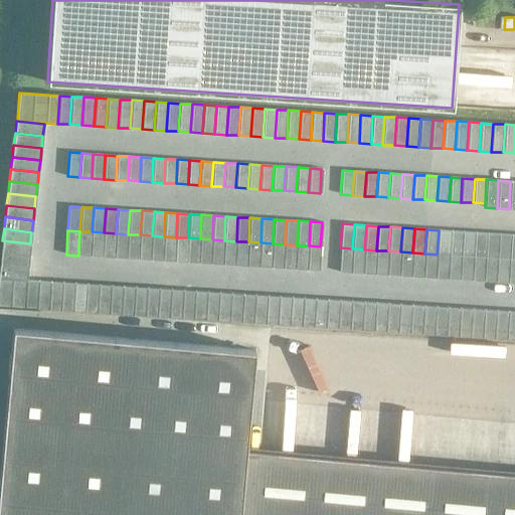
[(451,230),(439,230),(437,254),(449,254),(451,230)]
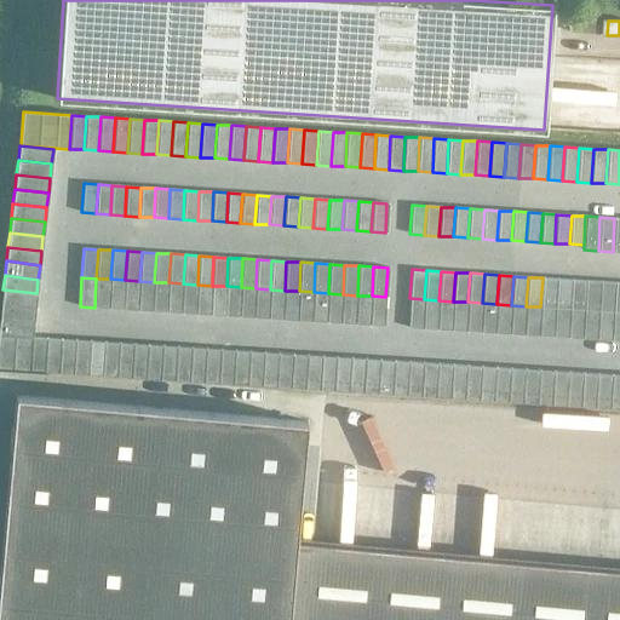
[(557,279),(543,277),(540,306),(555,308),(557,279)]
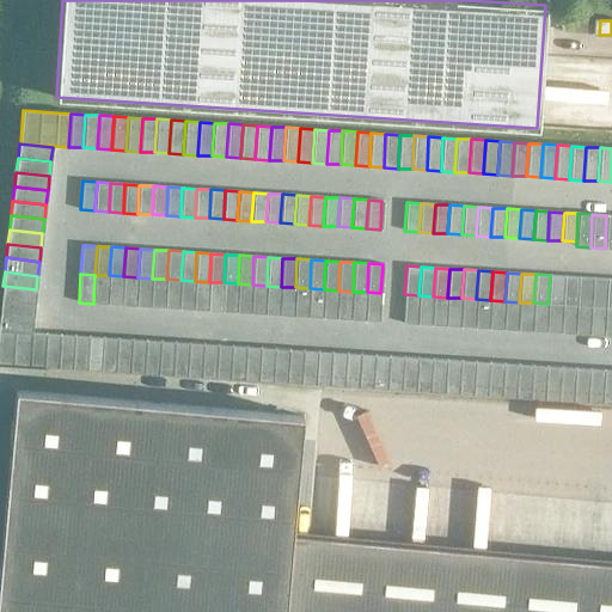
[(109,275),(95,275),(93,304),(108,304),(109,275)]
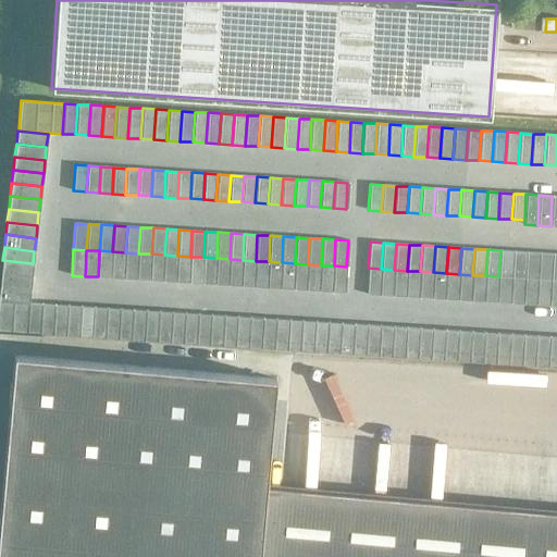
[(111,277),(112,251),(99,250),(98,276),(111,277)]
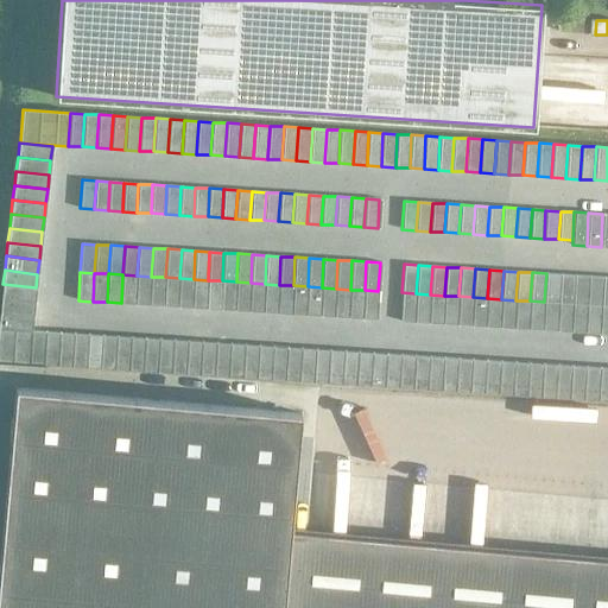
[(561,274),(546,273),(544,302),(558,303),(561,274)]
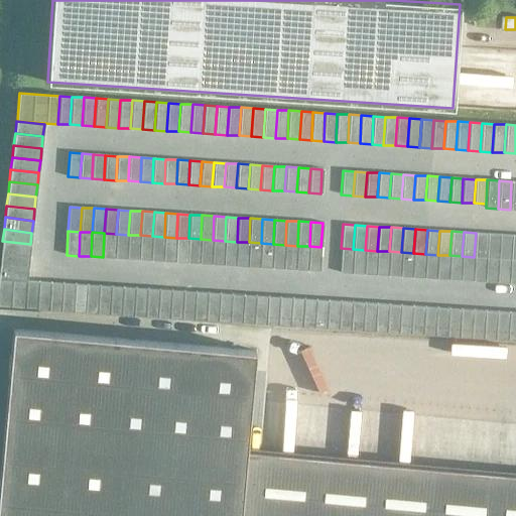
[(116,234),(104,233),(103,257),(114,258),(116,234)]
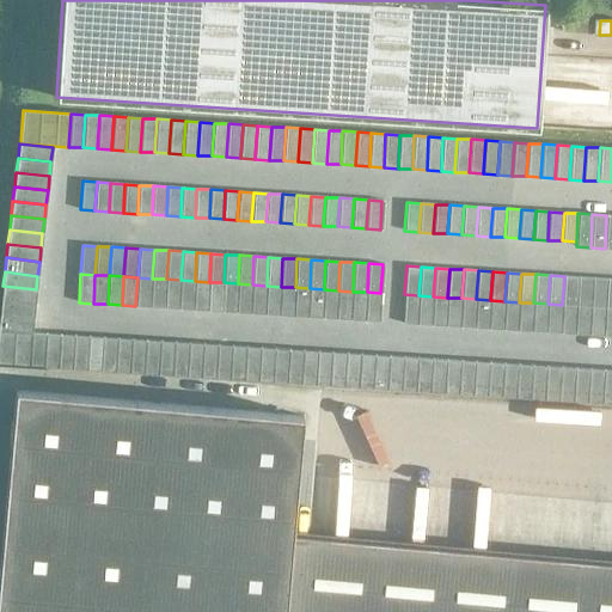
[(564,276),(562,305),(576,306),(579,277),(564,276)]
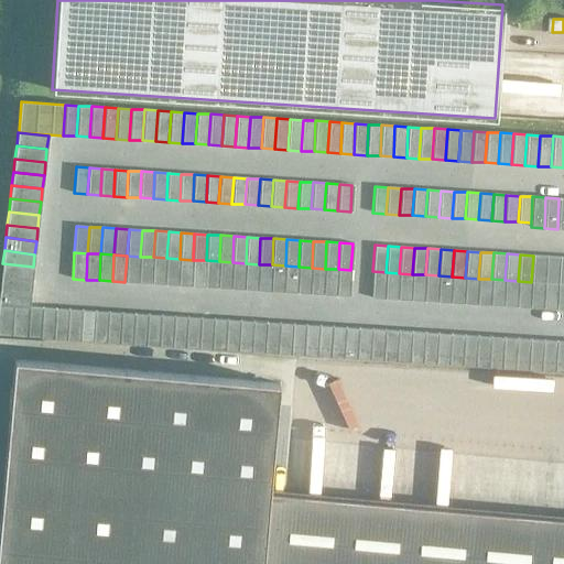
[(140,257),(127,256),(125,282),(138,283),(140,257)]
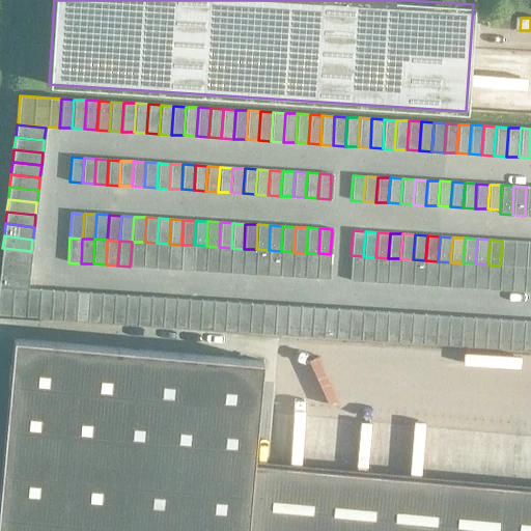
[(514,241),(502,241),(500,266),(512,266),(514,241)]
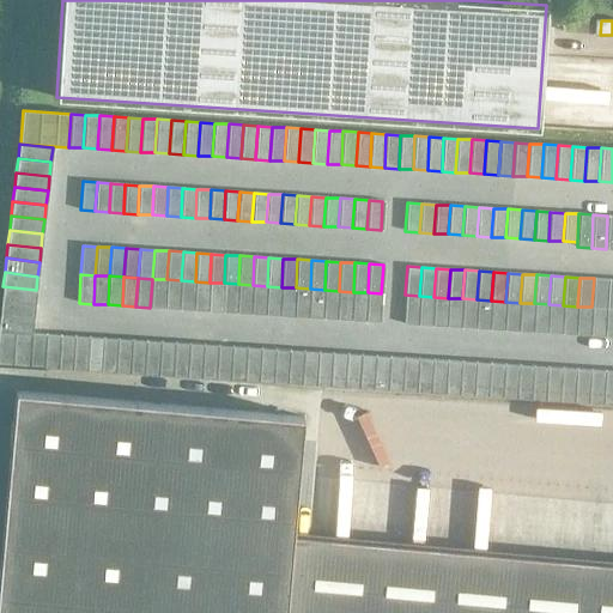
[(608,279),(594,278),(592,307),(606,308),(608,279)]
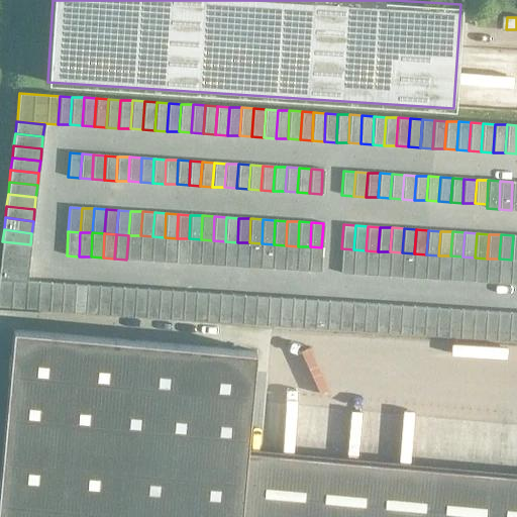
[(139,260),(140,235),(128,235),(126,260),(139,260)]
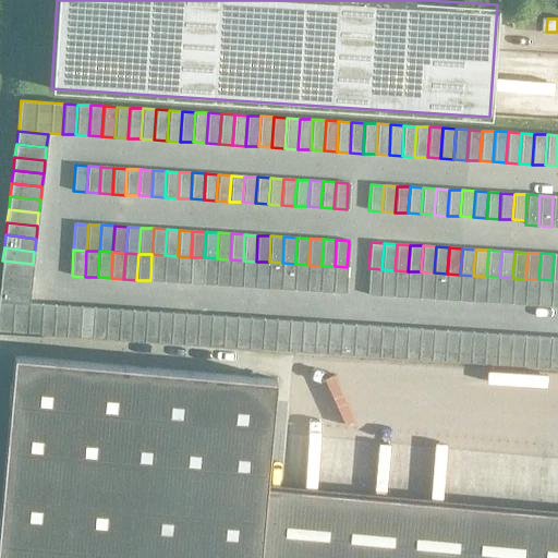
[(162,281),(165,255),(152,254),(150,280),(162,281)]
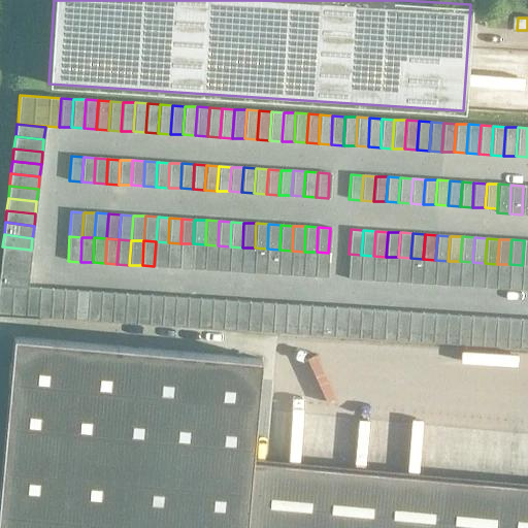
[(168,242),(156,241),(154,266),(166,267),(168,242)]
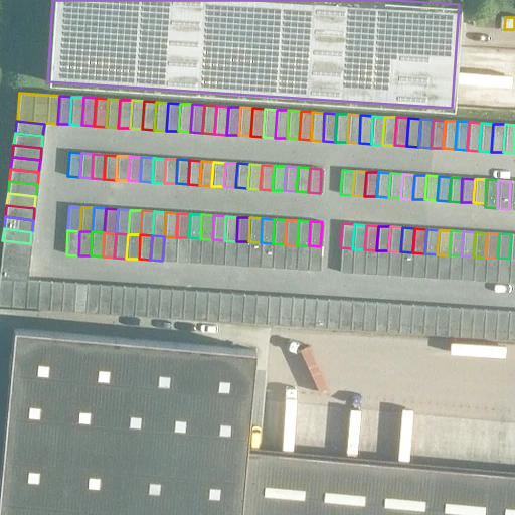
[(176,237),(164,236),(162,261),(174,262),(176,237)]
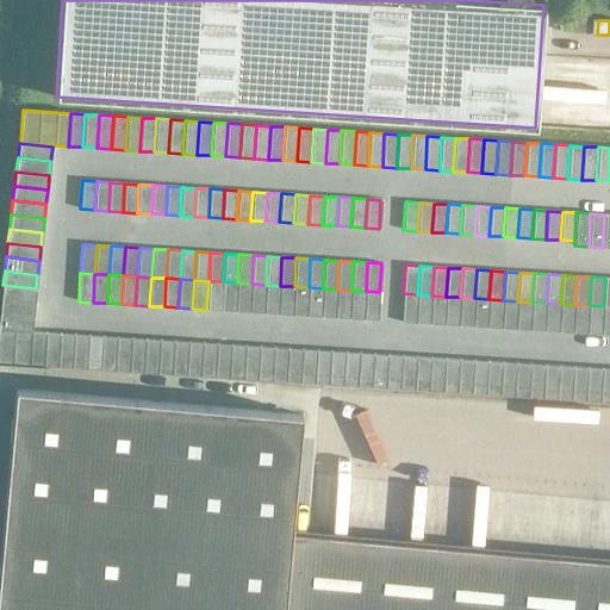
[(223,281),(209,281),(206,310),(221,311),(223,281)]
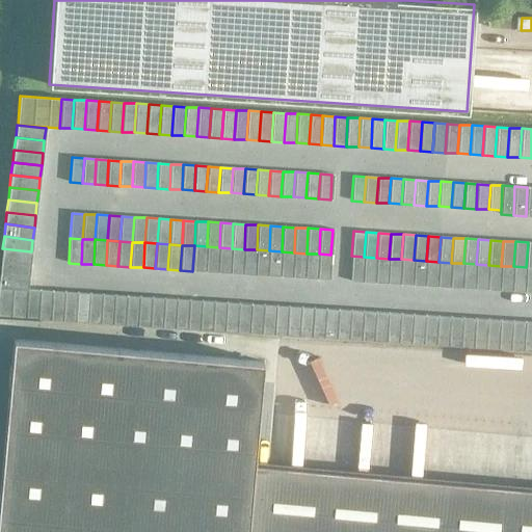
[(205,271),(207,246),(194,245),(192,271),(205,271)]
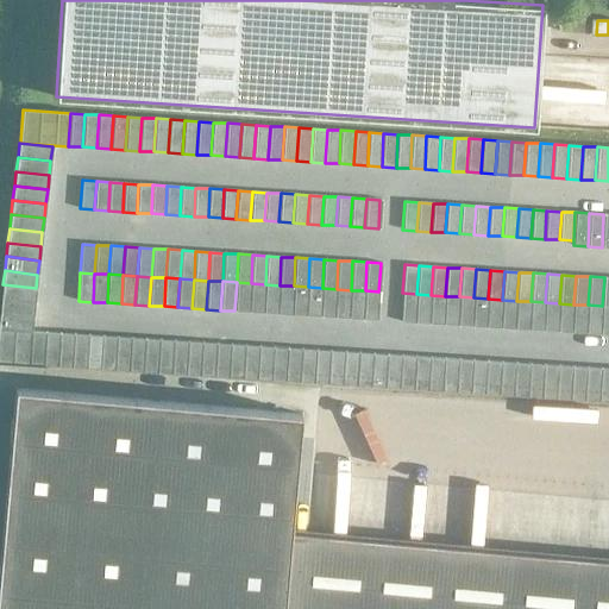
[(251,283),(237,282),(234,311),(249,312),(251,283)]
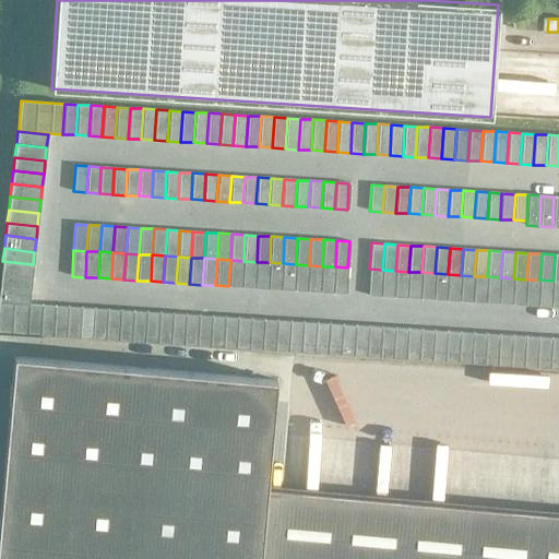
[(241,287),(244,261),(230,260),(228,286),(241,287)]
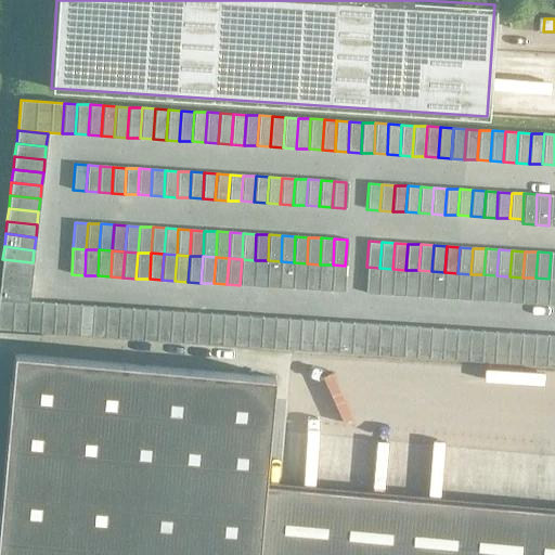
[(33,262),(2,259),(1,272),(31,275),(33,262)]
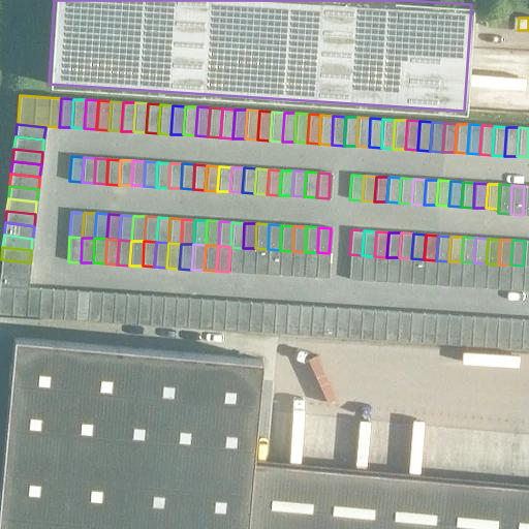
[(243,248),(230,247),(228,272),(241,273),(243,248)]
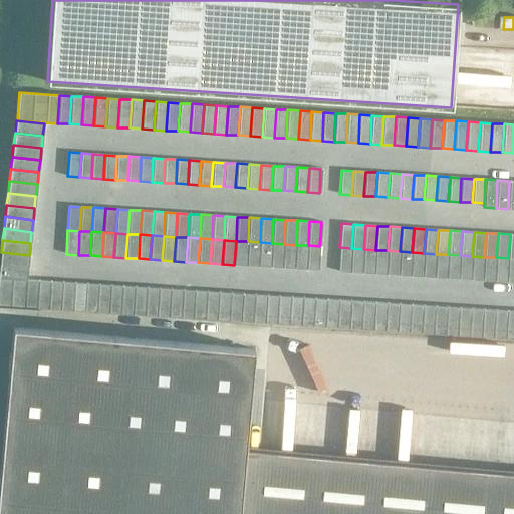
[(248,241),(236,241),(234,265),(246,265),(248,241)]
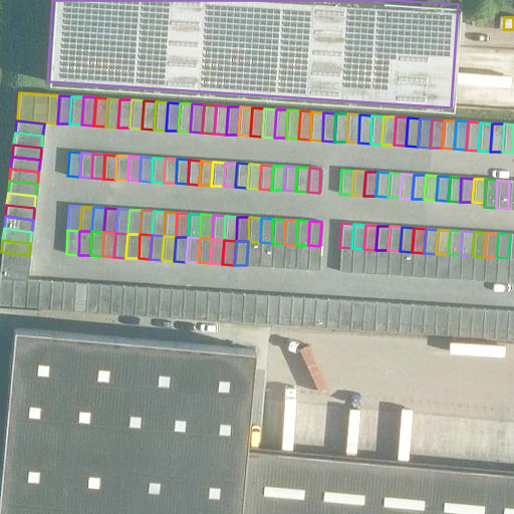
[(260,242),(248,241),(246,265),(258,266),(260,242)]
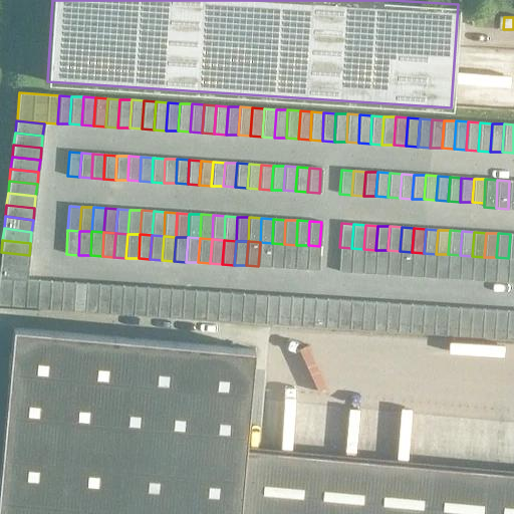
[(270,267),(272,243),(260,242),(258,266),(270,267)]
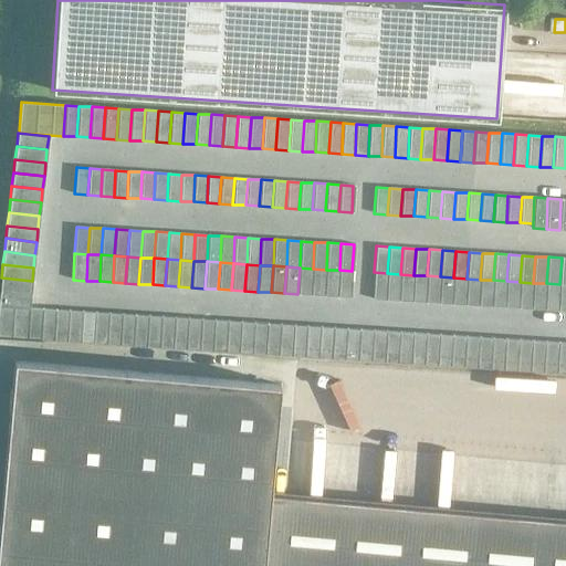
[(311,295),(313,269),(300,268),(297,294),(311,295)]
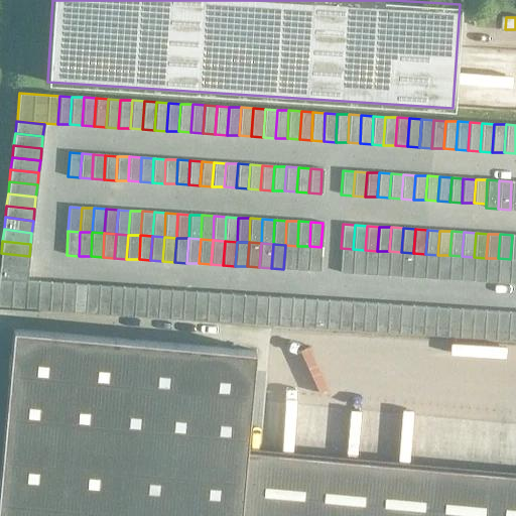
[(297,246),(285,245),(283,269),(295,270),(297,246)]
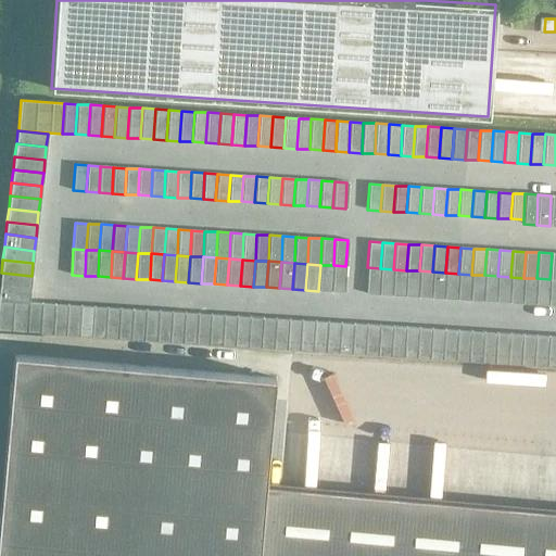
[(333,265),(320,265),(318,291),(331,291),(333,265)]
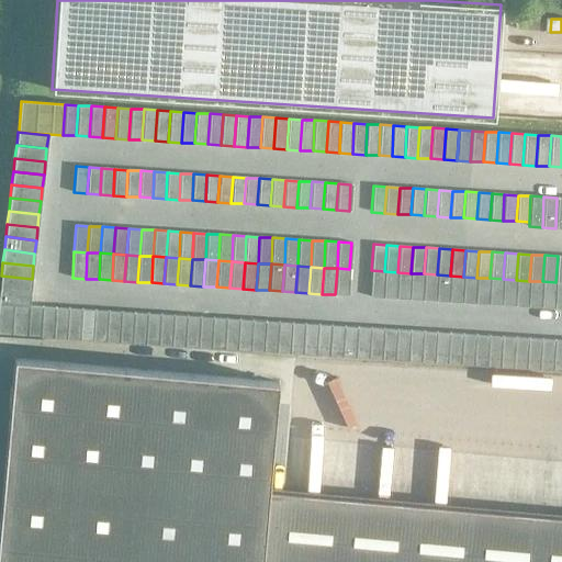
[(335,294),(348,295),(349,269),(337,268),(335,294)]
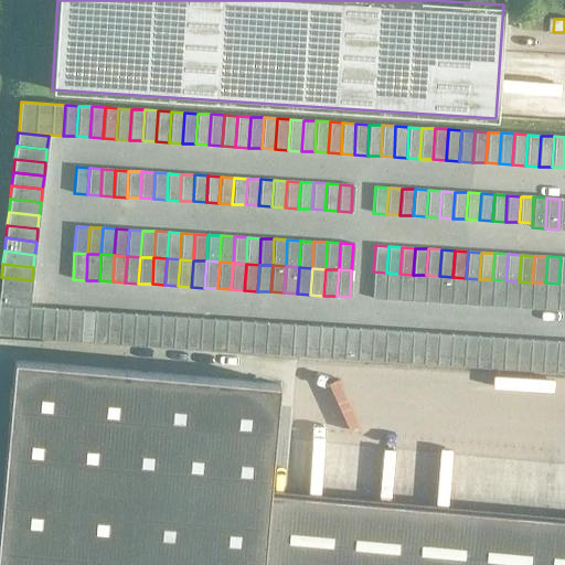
[(373,272),(372,298),(385,299),(386,273),(373,272)]
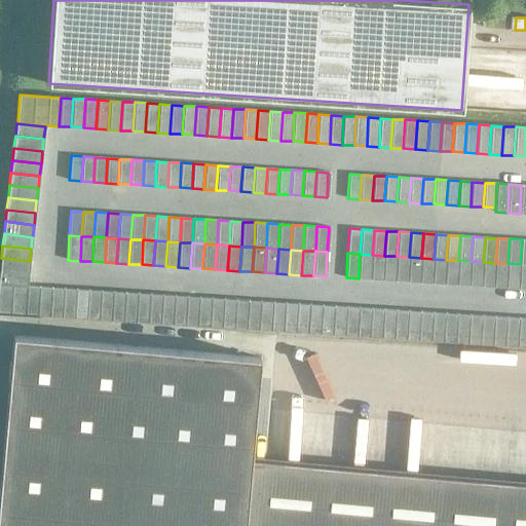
[(371,279),(372,255),(360,254),(359,278),(371,279)]
